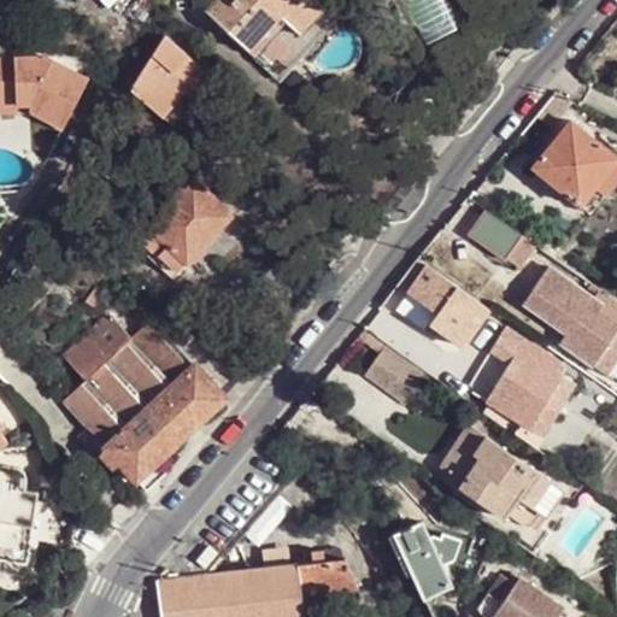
[(301,31),(323,6),(315,0),(215,0),(209,9),(205,11),(281,78),(297,62),(313,43),(301,31)]
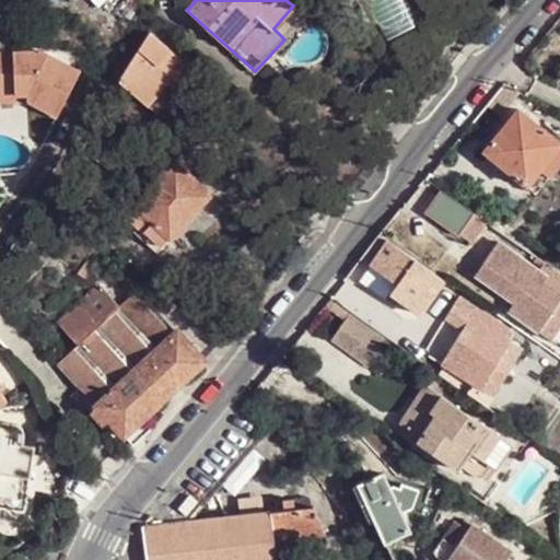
[(303,16),(293,6),(273,28),(284,39),(303,16)]
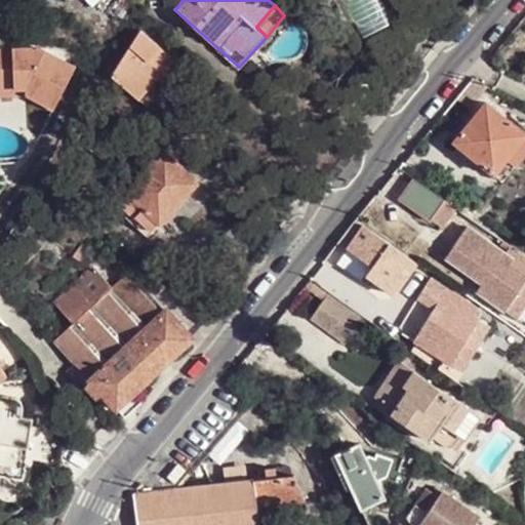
[(160,73),(168,79),(180,67),(139,29),(111,75),(136,98),(155,78),(160,73)]
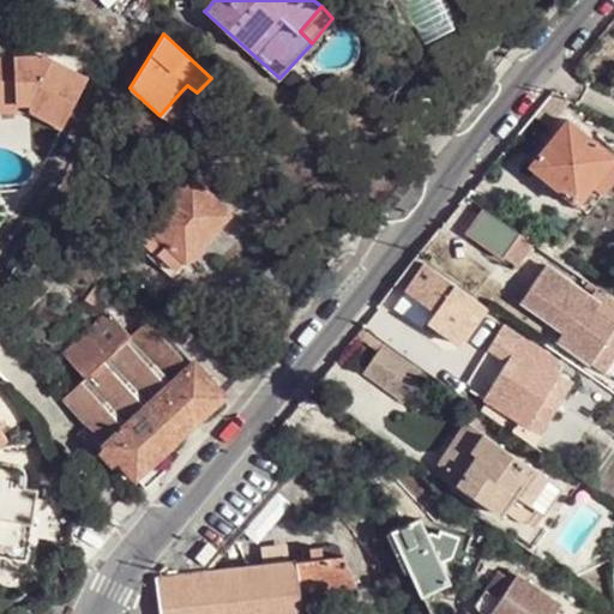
[(0,58),(0,109),(16,110),(29,109),(56,124),(62,126),(86,78),(44,56),(0,58)]
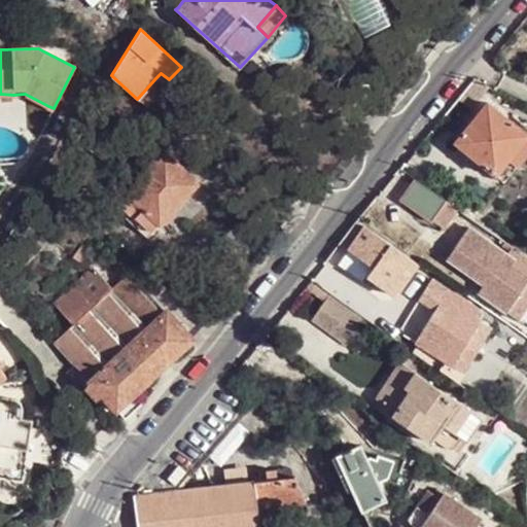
[(165,86),(169,79),(161,73),(155,78),(165,86)]
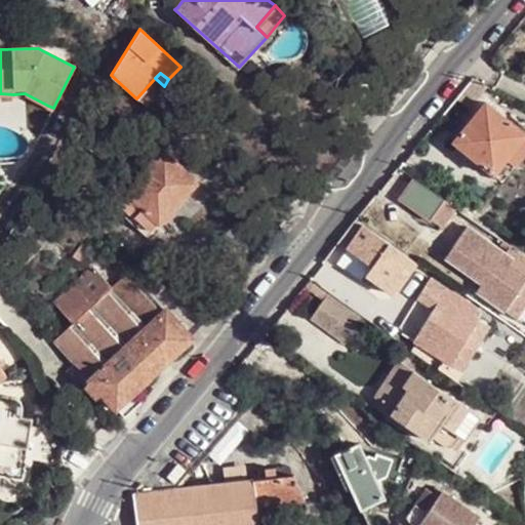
[(15,131),(31,138),(48,106),(25,93),(13,94),(15,131)]
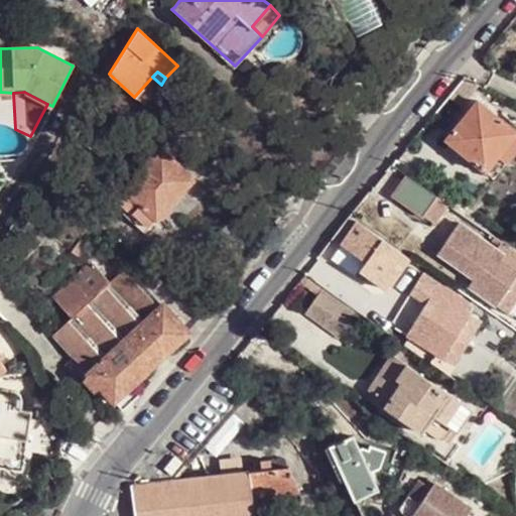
[(496,157),(515,132),(515,131),(477,101),(462,120),(446,139),(485,170),(496,157)]
